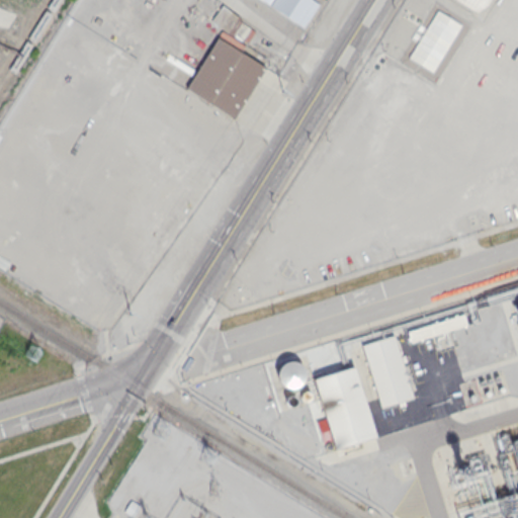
[(491,0),(484,7),(473,8),(460,0),(491,0)]
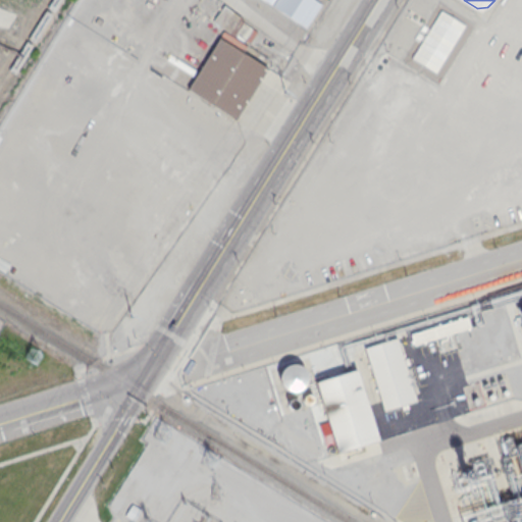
[(440,10),(465,25),(439,64),(416,50),(440,10)]
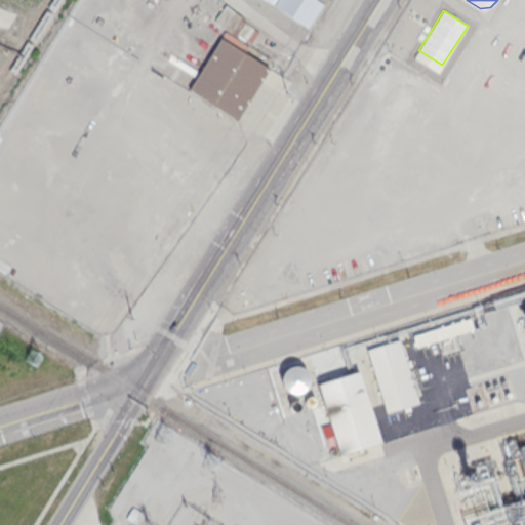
[(189,88),(237,119),(269,70),(220,39),(189,88)]
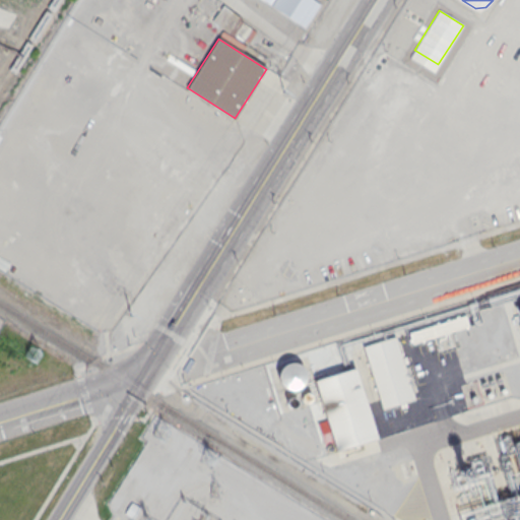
[(412,342),(409,332),(464,315),(467,325),(412,342)]
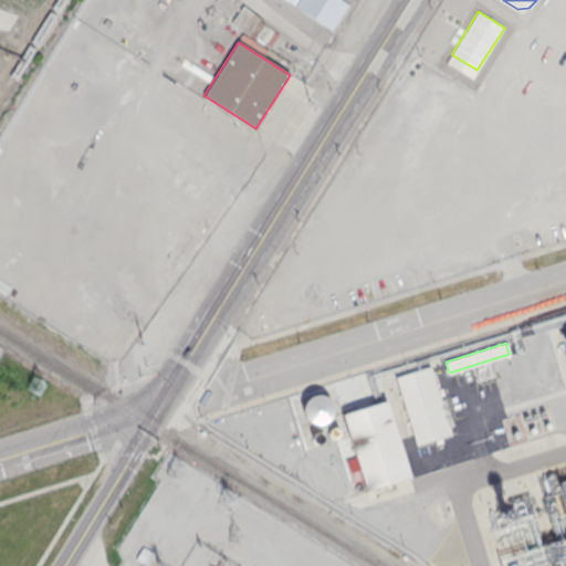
[(416,444),(395,377),(429,366),(451,433),(416,444)]
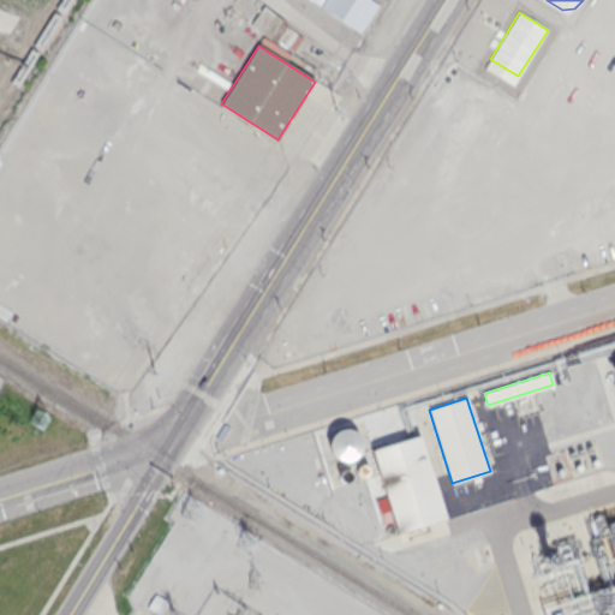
[(344,461),(339,460),(334,457),(330,452),(328,447),(328,441),(329,436),(333,431),(338,428),(344,425),(348,425),(354,428),(359,431),(363,437),(364,443),(363,449),(359,454),(354,459),(350,460),(344,461)]
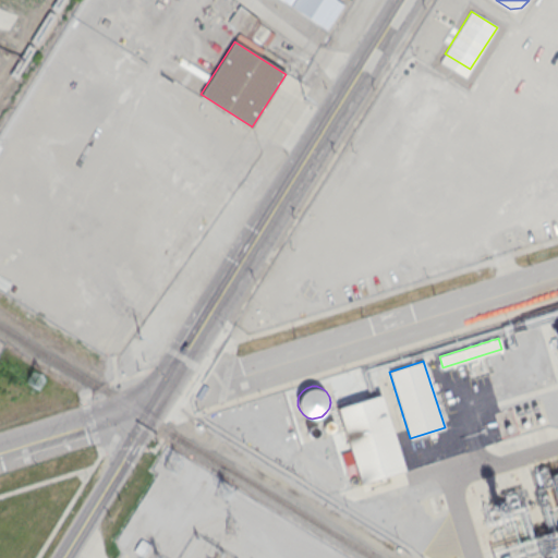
[(337,409),(360,483),(404,469),(381,395),(337,409)]
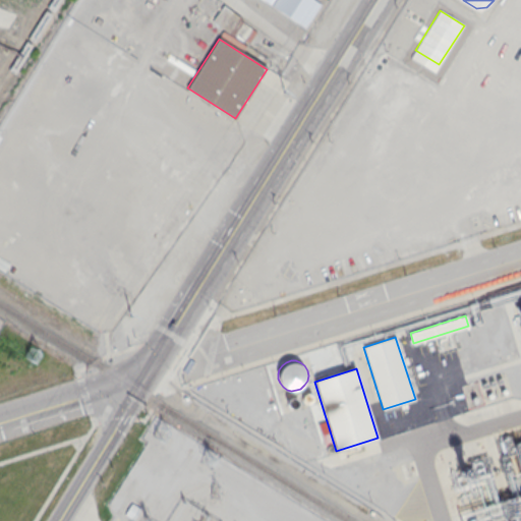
[(308,401),(309,399),(309,398),(309,396),(308,395),(307,394),(306,393),(304,393),(303,393),(301,394),(300,395),(300,396),(300,398),(300,399),(301,401),(302,402),(304,402),(305,402),(307,402),(308,401)]
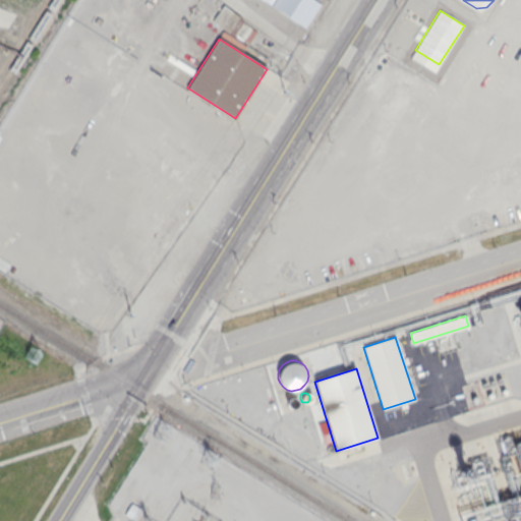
[(296,406),(297,404),(297,403),(297,401),(296,400),(295,399),(294,398),(292,398),(291,398),(289,399),(288,400),(288,401),(287,403),(288,404),(289,406),(290,407),(292,407),(293,407),(295,407),(296,406)]
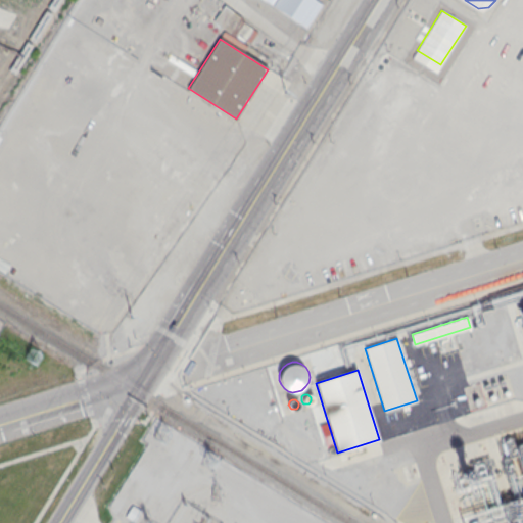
[(522,441),(514,444),(522,476),(522,441)]
